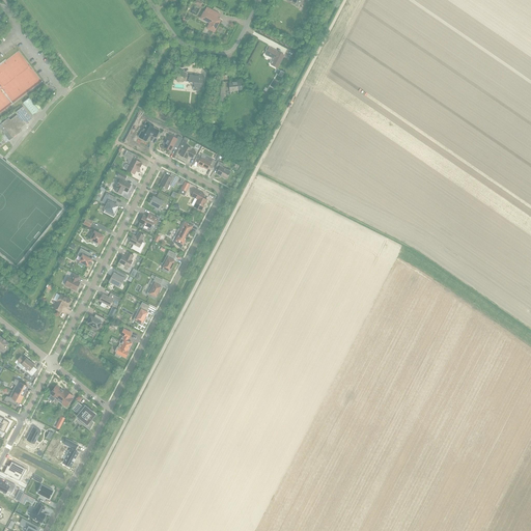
[(207,28),(214,32),(220,20),(215,18),(217,14),(206,7),(200,19),(210,23),(207,28)]
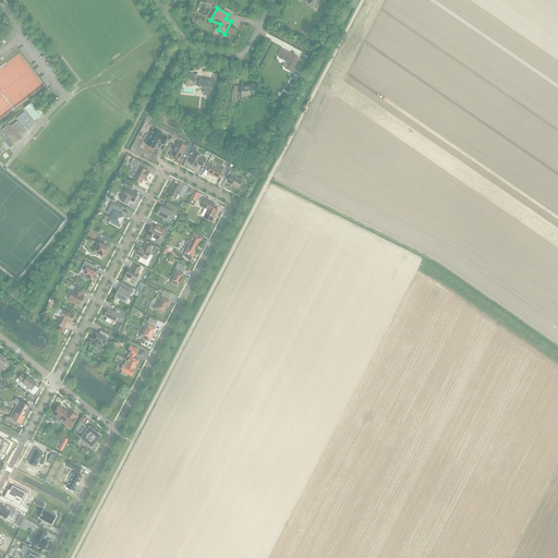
[(284,68),(291,72),(299,58),(282,50),(279,57),(288,61),(284,68)]
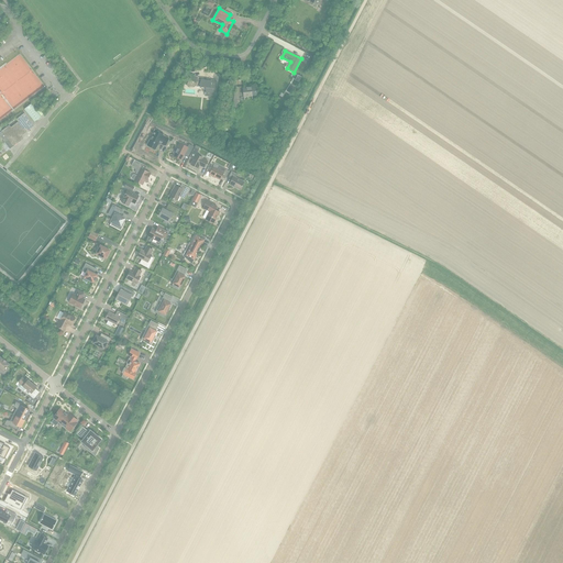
[(186,86),(195,87),(199,78),(191,75),(186,86)]
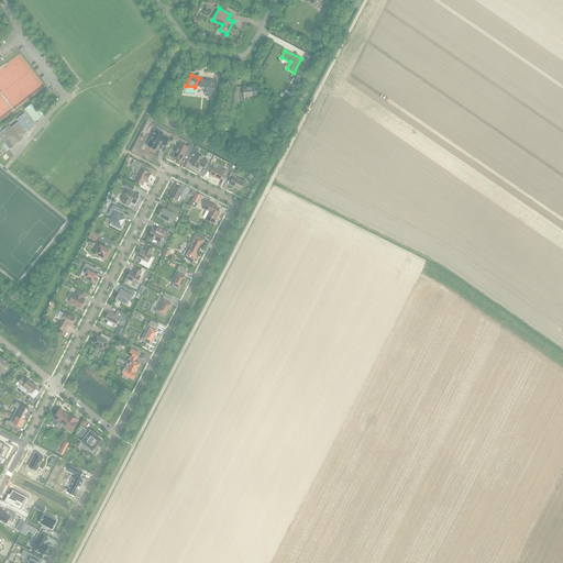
[(211,80),(211,81),(200,80),(200,87),(206,88),(205,96),(213,97),(214,88),(216,89),(217,80),(211,80)]
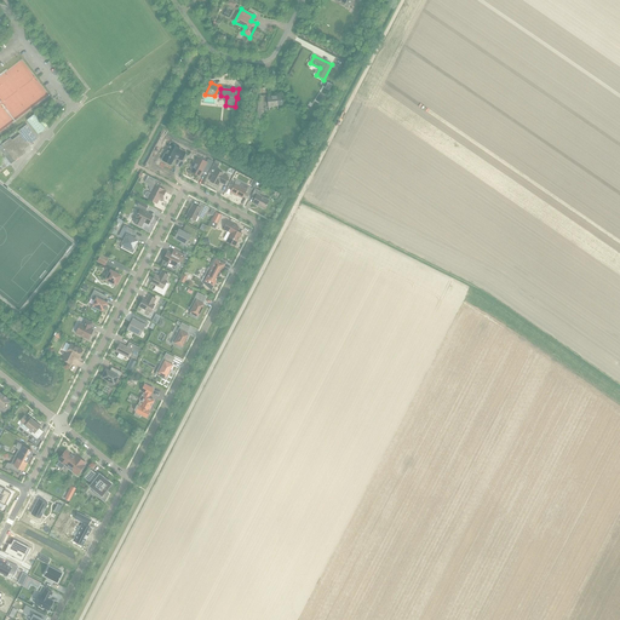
[(320,92),(315,99),(321,103),(326,96),(325,96),(326,95),(323,92),(322,95),(320,92)]
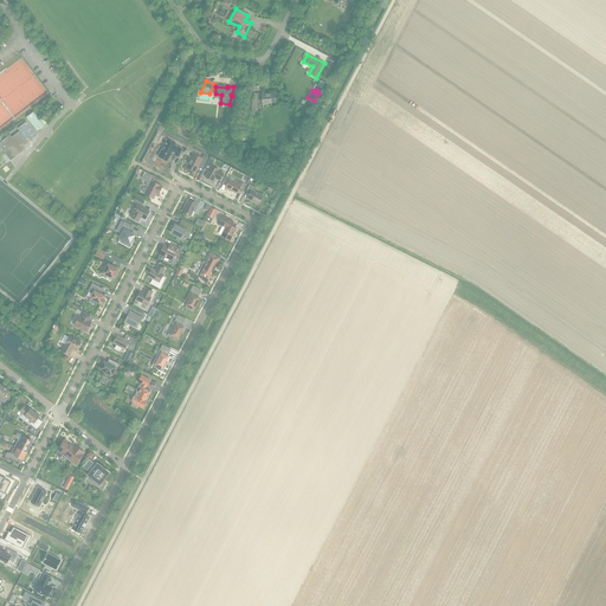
[(260,104),(276,103),(275,92),(262,95),(257,95),(257,94),(250,92),(246,114),(255,115),(255,113),(258,113),(258,107),(259,107),(260,104)]
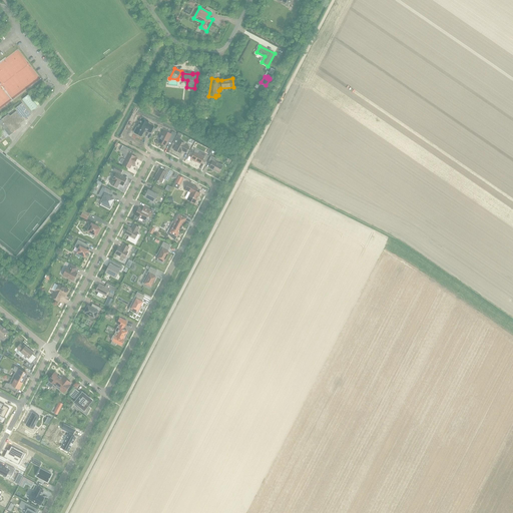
[(22,99),(31,111),(37,106),(28,94),(22,99)]
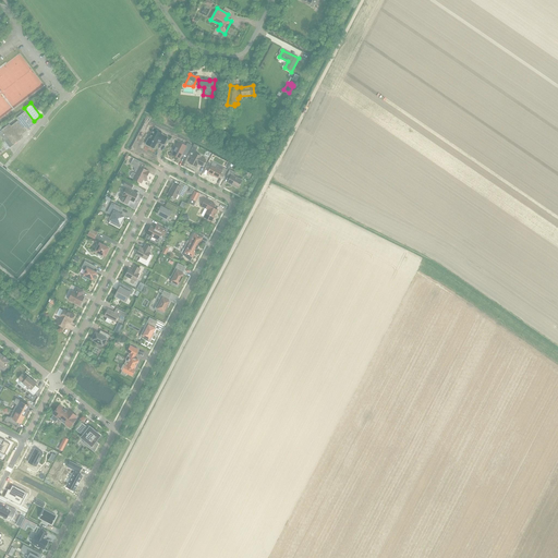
[(20,135),(26,131),(34,124),(24,112),(16,118),(19,120),(11,126),(9,124),(0,131),(0,134),(10,147),(22,137),(20,135)]
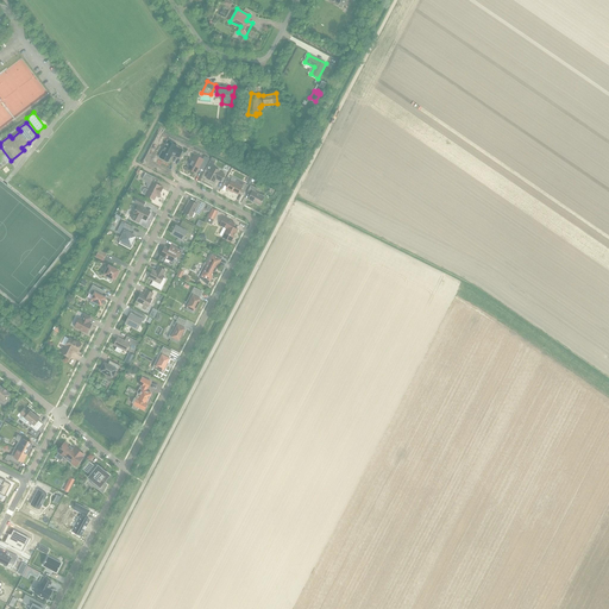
[(176,145),(168,140),(159,157),(162,158),(162,159),(163,159),(164,161),(165,161),(168,162),(171,156),(170,156),(171,154),(174,155),(179,157),(182,150),(176,146),(176,145)]
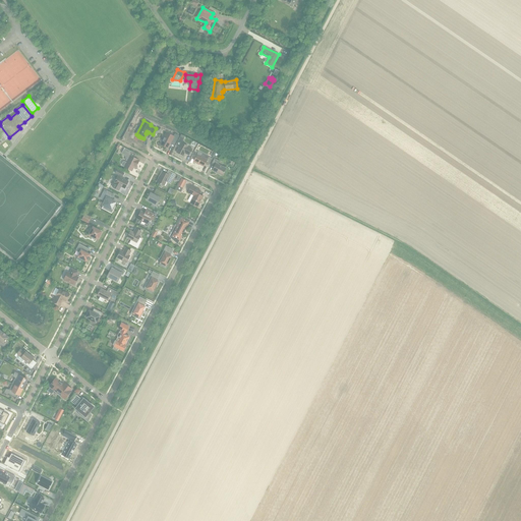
[(160,143),(168,148),(171,141),(175,143),(179,135),(175,133),(174,136),(166,132),(160,143)]
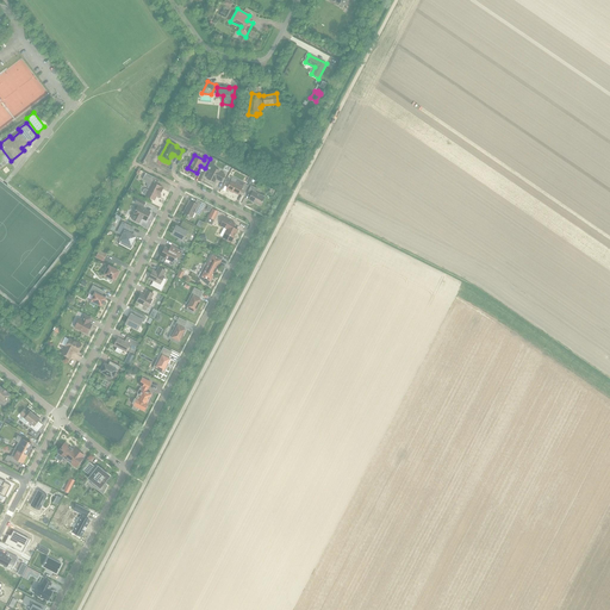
[(210,161),(205,170),(210,173),(206,178),(215,182),(216,179),(222,181),(224,176),(225,174),(219,172),(221,170),(212,167),(216,162),(215,162),(212,161),(211,160),(210,161)]
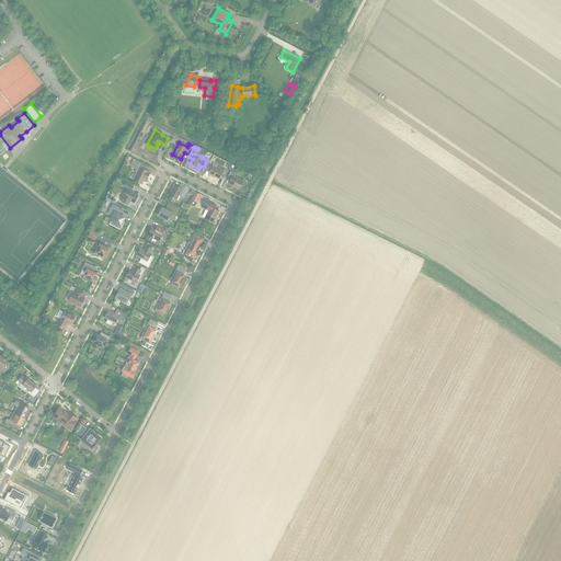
[(134,179),(134,180),(141,184),(146,176),(147,178),(150,173),(148,172),(139,167),(141,162),(134,159),(132,164),(135,167),(137,173),(133,174),(132,176),(132,179),(134,179)]
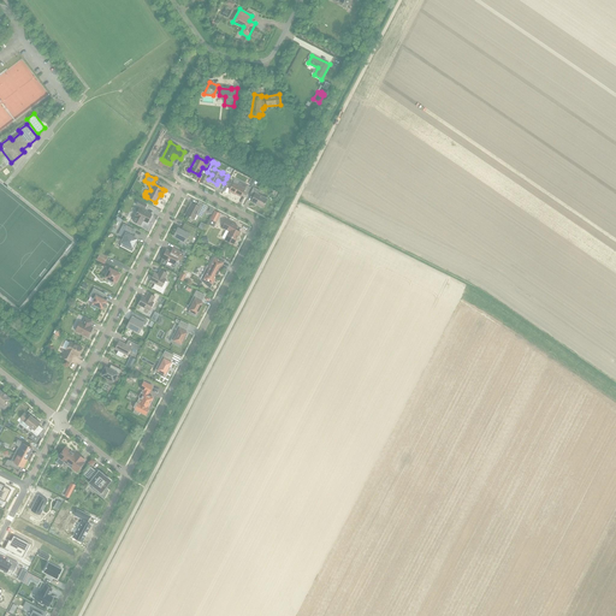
[(253,187),(253,185),(255,181),(252,179),(248,185),(247,185),(246,188),(234,182),(229,190),(241,197),(242,194),(246,196),(252,185),(253,187)]
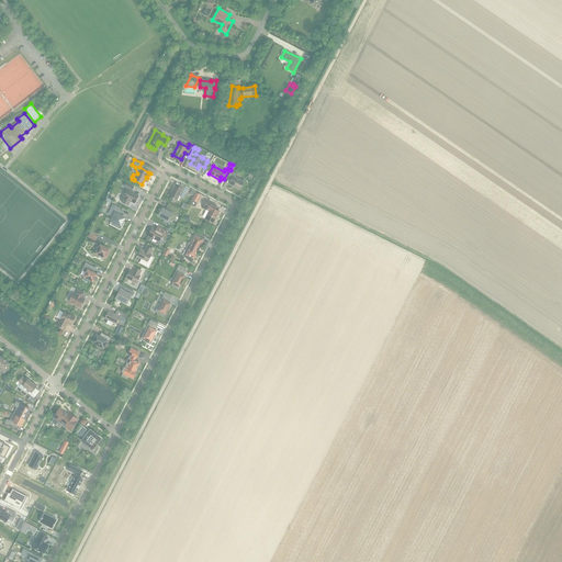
[(239,189),(244,181),(235,177),(237,173),(231,170),(227,177),(231,179),(228,184),(233,187),(233,186),(239,189)]
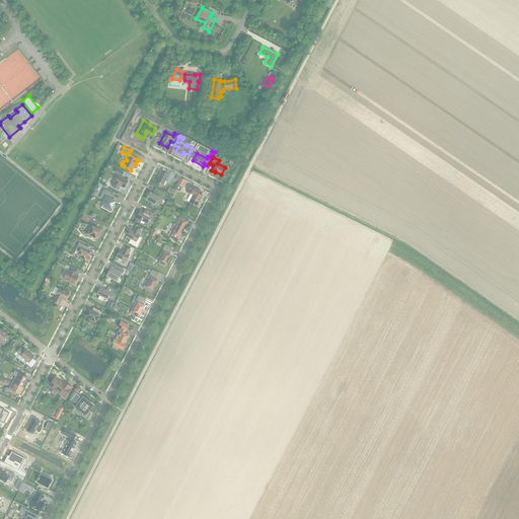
[(124,189),(124,188),(128,180),(122,176),(124,172),(117,168),(115,172),(118,174),(113,183),(114,183),(112,188),(118,191),(120,187),(124,189)]
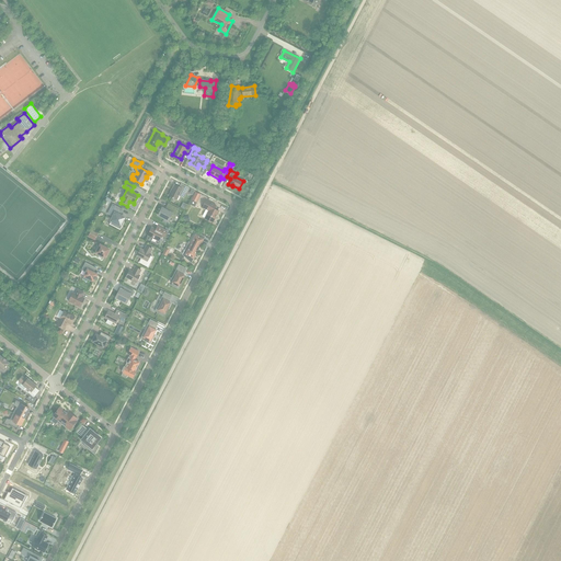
[(171,191),(168,195),(176,199),(181,191),(185,193),(189,187),(181,184),(180,187),(174,184),(171,191)]
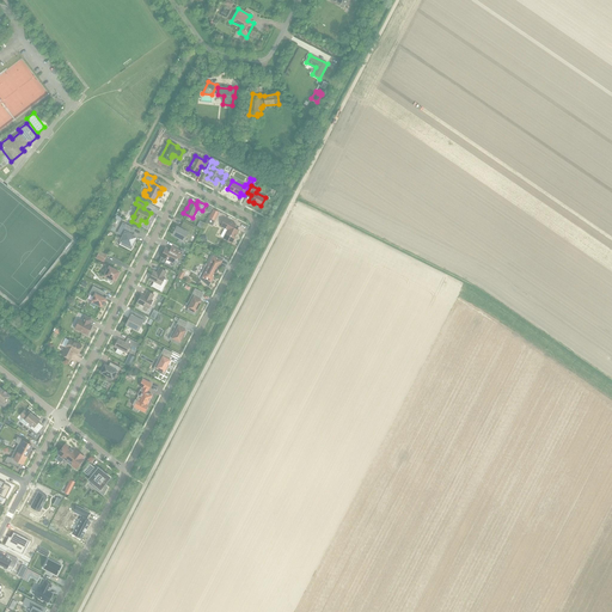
[(219,213),(213,210),(208,221),(213,224),(219,213)]
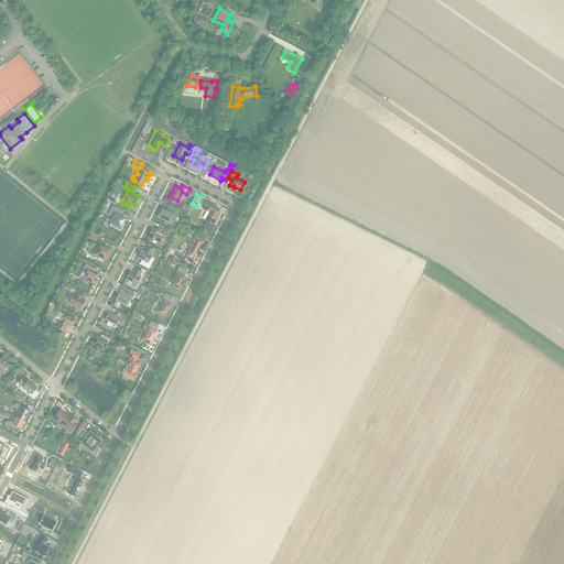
[(214,224),(220,213),(215,209),(217,206),(207,201),(203,208),(209,212),(205,219),(214,224)]
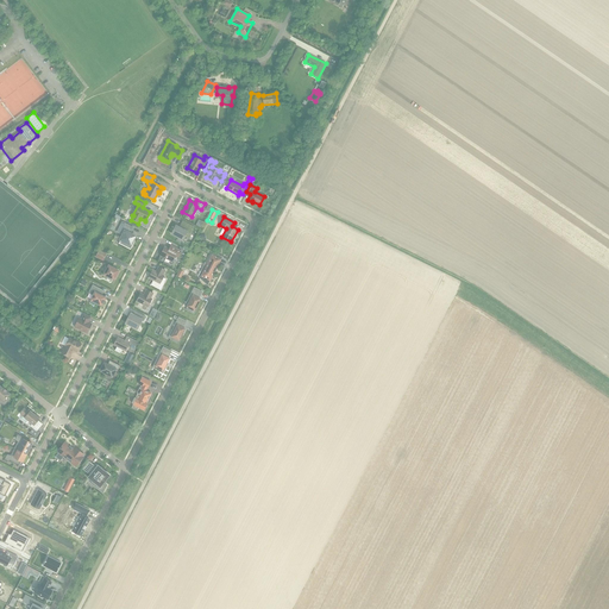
[(120,240),(119,244),(131,249),(135,242),(133,240),(135,238),(129,236),(130,233),(133,227),(121,221),(117,232),(123,234),(119,240),(120,240)]
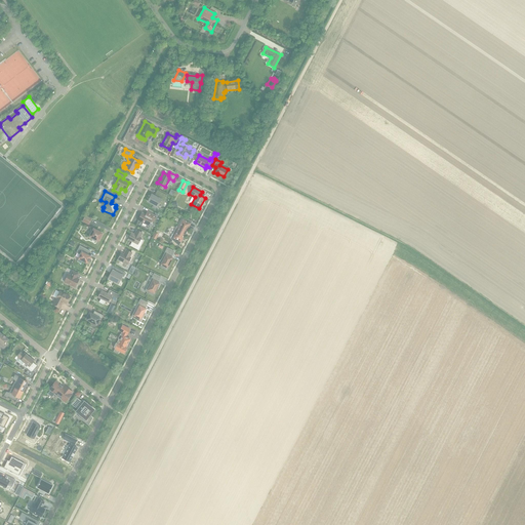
[(148,201),(158,206),(159,203),(162,205),(167,196),(157,191),(156,194),(156,195),(155,197),(152,195),(148,201)]
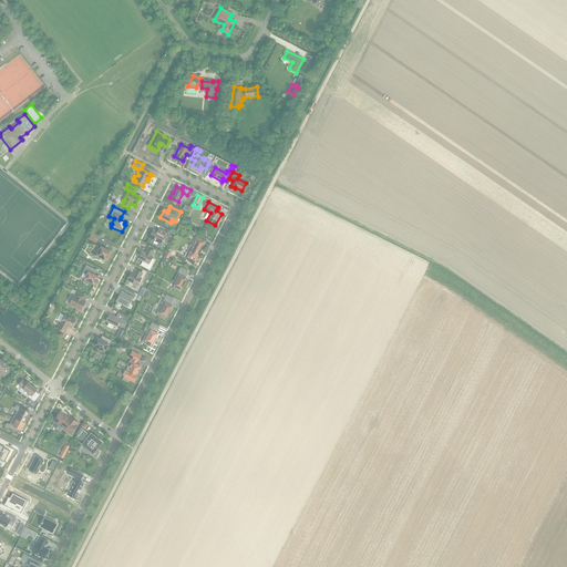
[(150,238),(160,244),(163,238),(165,239),(168,234),(160,228),(157,232),(153,229),(150,238)]
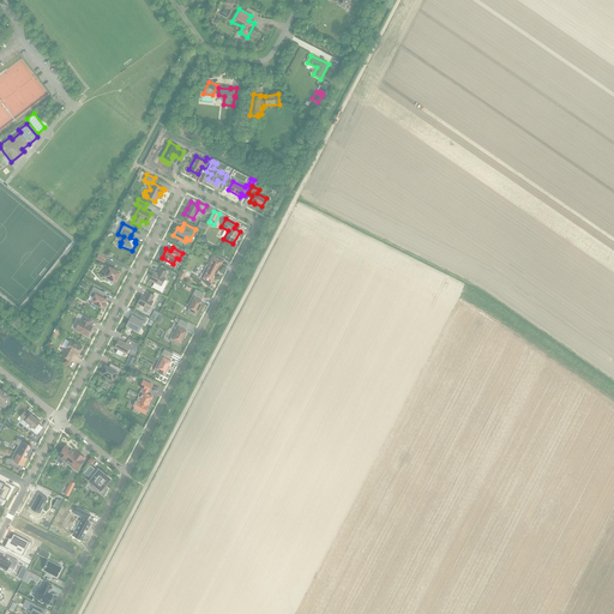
[(100,252),(96,259),(103,263),(107,256),(100,252)]
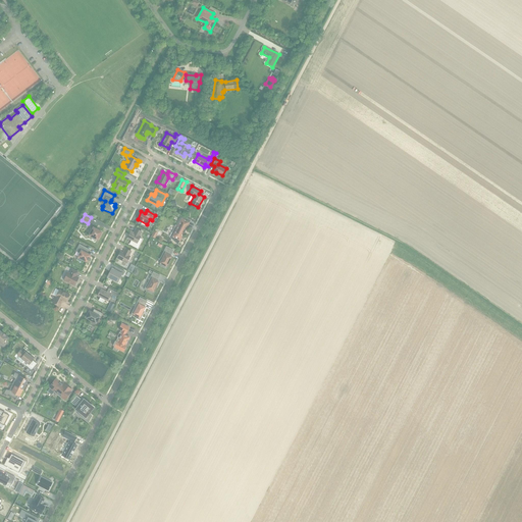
[(176,228),(174,227),(170,236),(175,238),(174,241),(177,244),(184,232),(184,233),(186,229),(189,222),(181,218),(176,228)]
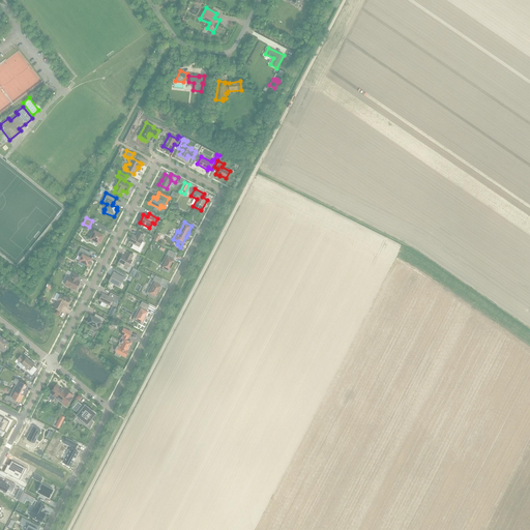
[(101,238),(104,236),(94,231),(90,238),(93,240),(92,242),(96,244),(98,242),(99,243),(102,238),(101,238)]
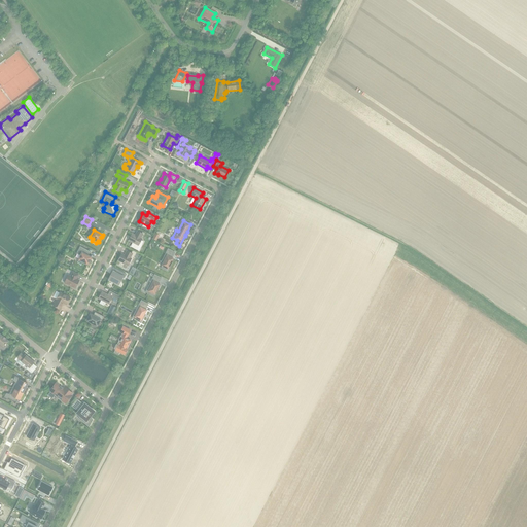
[(141,239),(140,238),(143,234),(137,231),(135,235),(132,234),(129,240),(134,243),(132,247),(137,250),(139,246),(138,245),(141,239)]
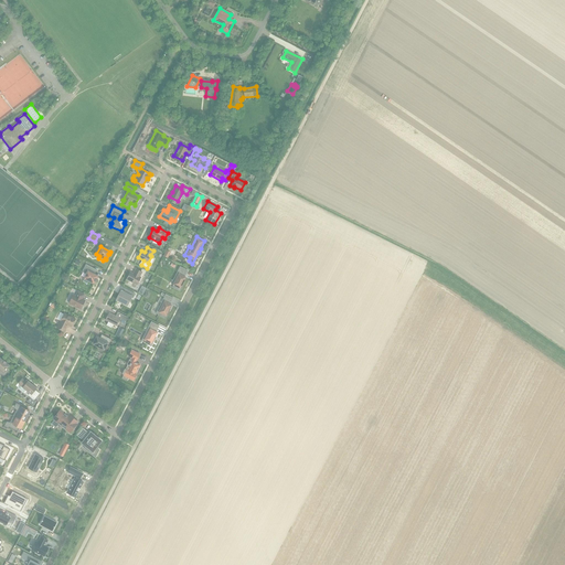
[(94,284),(98,276),(94,274),(96,269),(86,265),(82,272),(86,274),(84,278),(94,284)]
